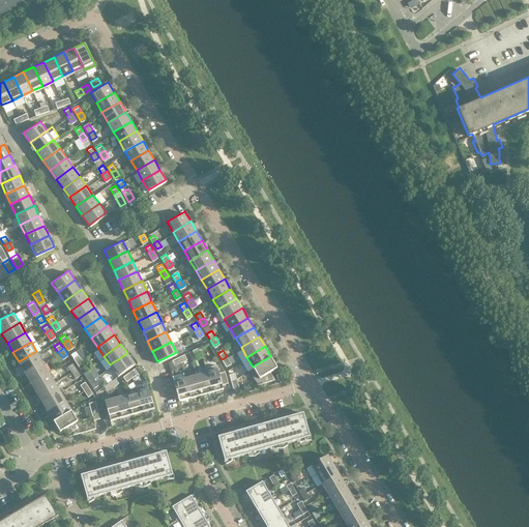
[(42,361),(36,351),(19,361),(25,372),(42,361)]
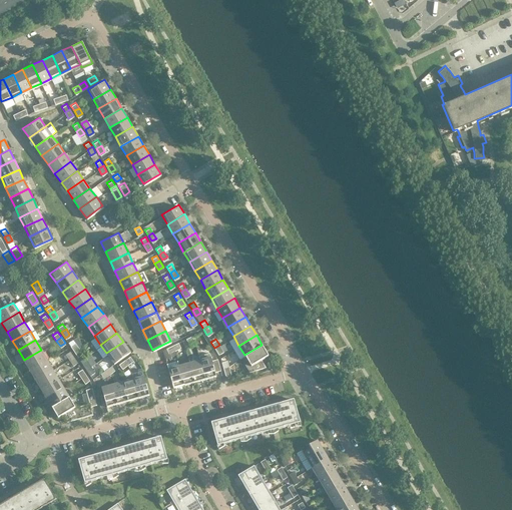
[(74,342),(69,345),(73,350),(78,347),(74,342)]
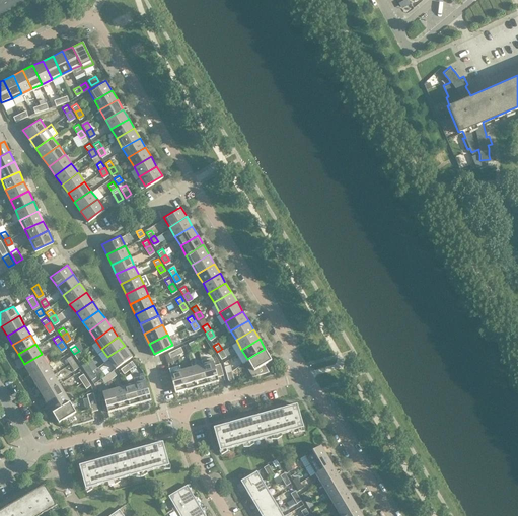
[(131,355),(125,346),(107,357),(115,367),(131,355)]
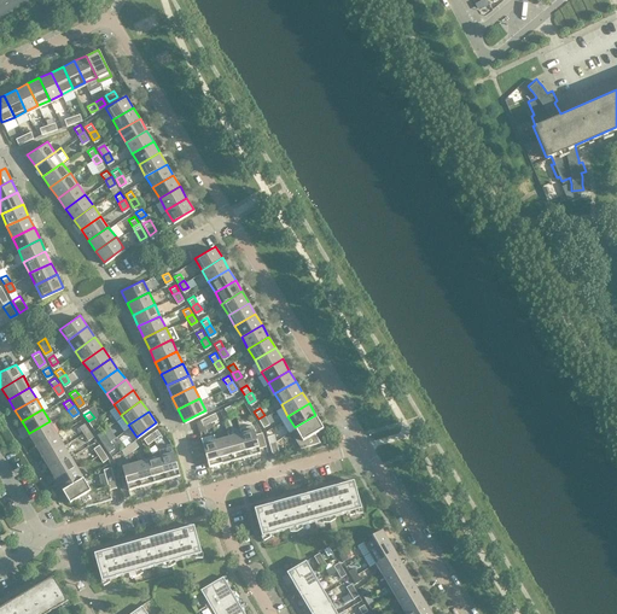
[(268,422),(265,415),(258,419),(262,425),(268,422)]
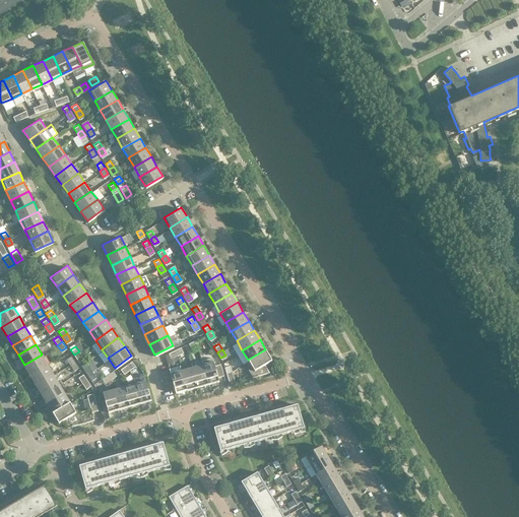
[(271,360),(265,349),(248,360),(244,362),(252,376),(268,371),(264,364),(271,360)]
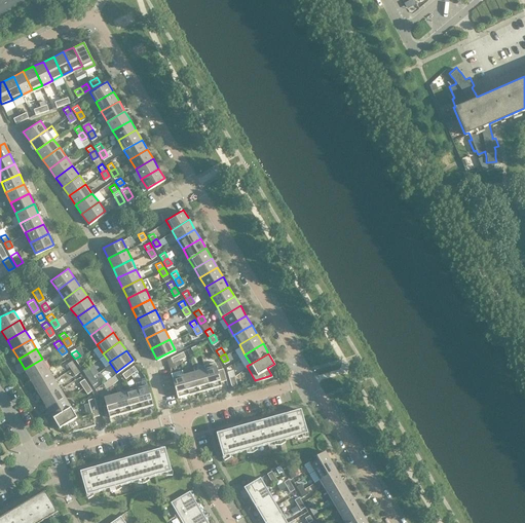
[(84,362),(80,356),(75,359),(79,365),(84,362)]
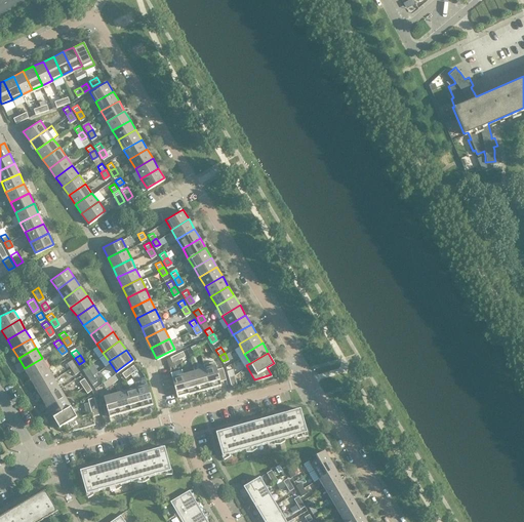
[(47,367),(42,358),(25,368),(30,377),(47,367)]
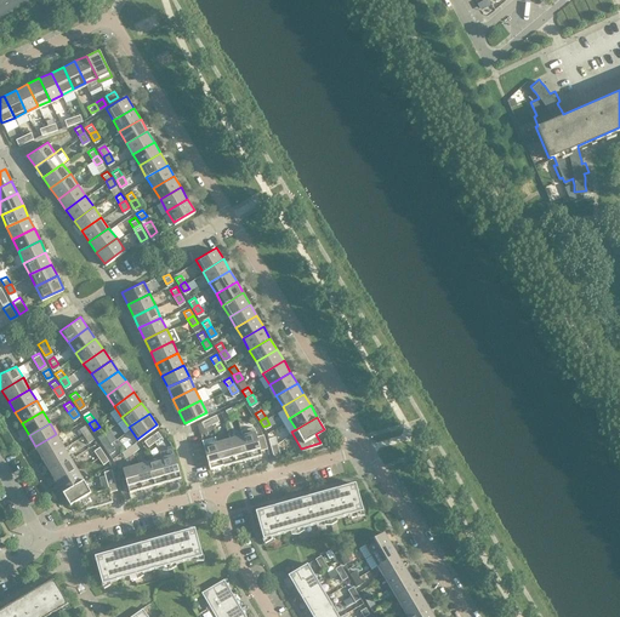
[(89,430),(84,423),(79,427),(83,434),(89,430)]
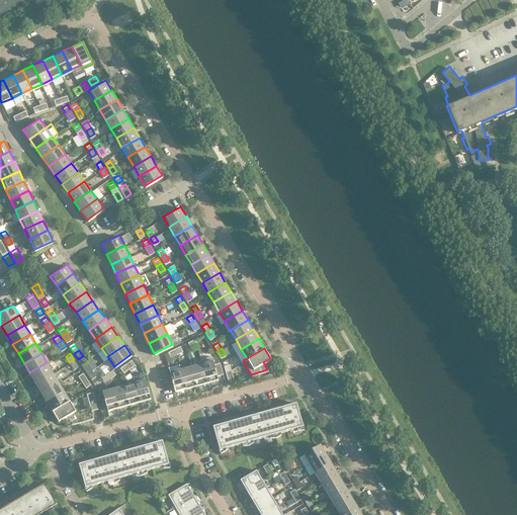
[(199,358),(201,362),(206,381),(218,378),(210,355),(199,358)]
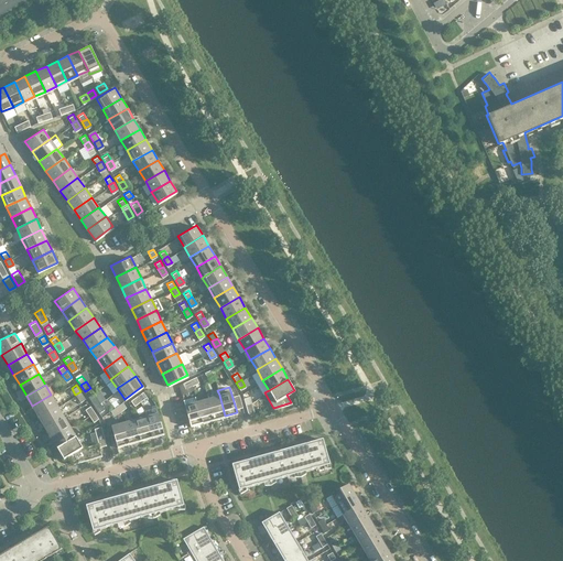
[(142,390),(136,395),(140,399),(145,395),(142,390)]
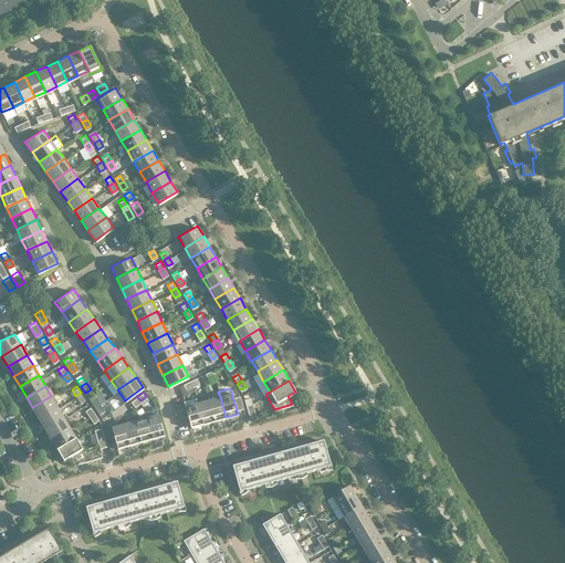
[(85,398),(81,393),(75,396),(80,402),(85,398)]
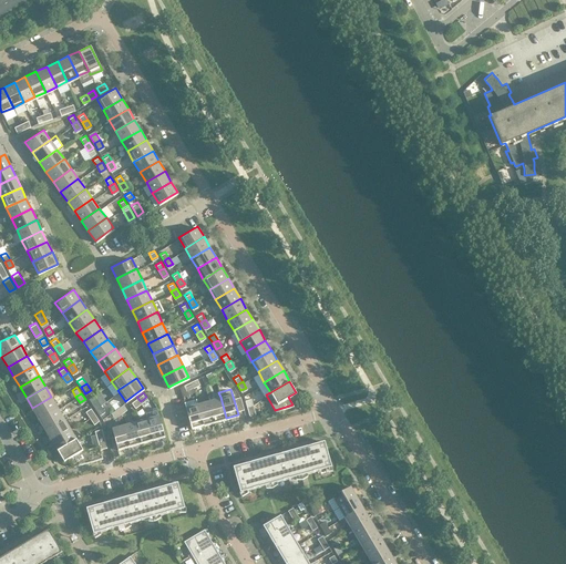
[(58,407),(51,397),(32,408),(39,419),(58,407)]
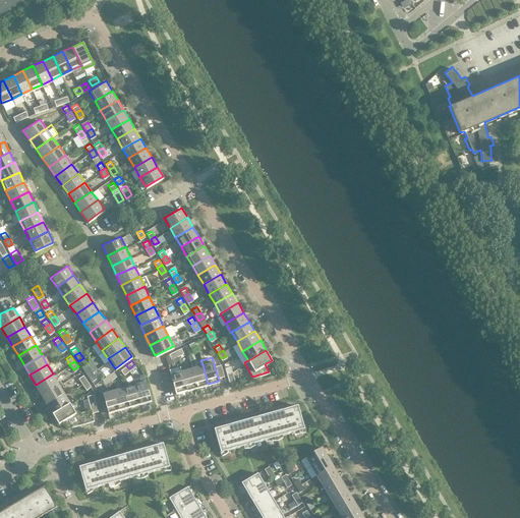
[(129,368),(125,364),(120,368),(123,372),(129,368)]
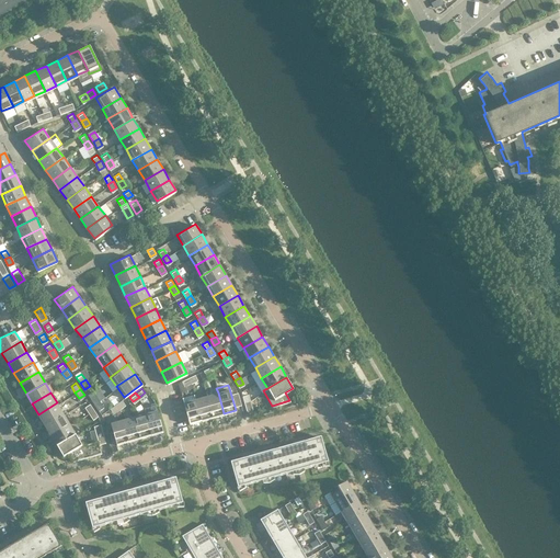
[(224,413),(218,393),(206,395),(213,417),(224,413)]
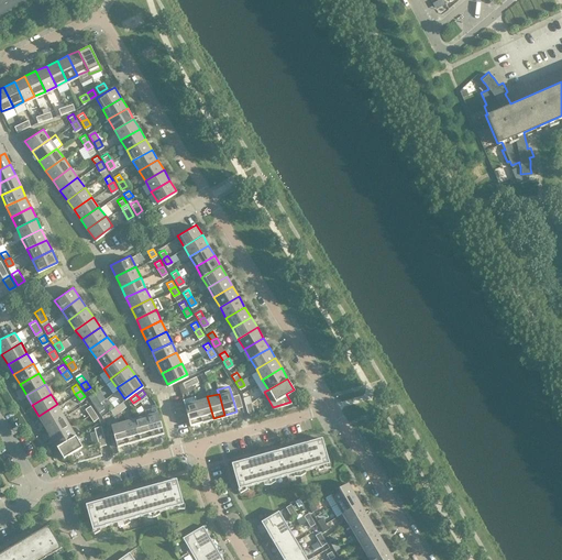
[(95,395),(90,398),(94,404),(99,401),(95,395)]
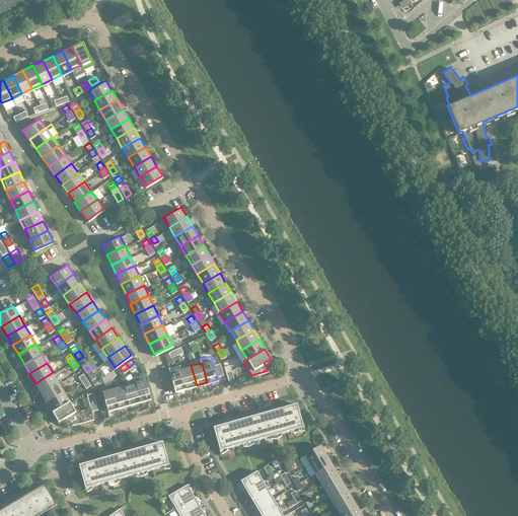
[(197,385),(191,365),(180,368),(186,388),(197,385)]
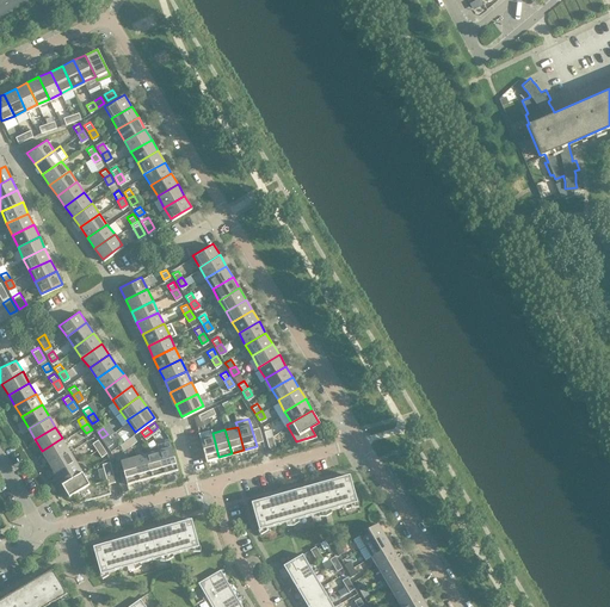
[(131,433),(125,438),(129,444),(136,439),(131,433)]
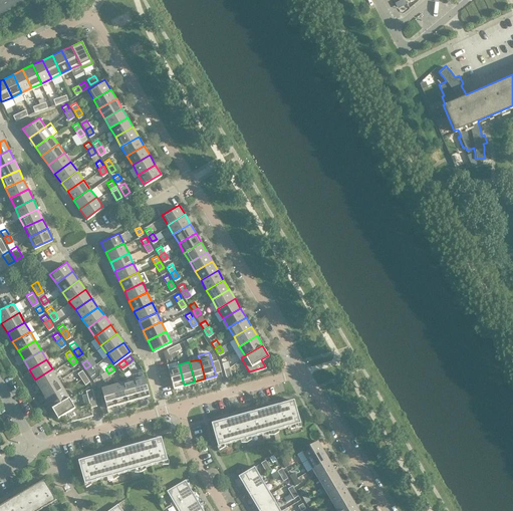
[(184,385),(179,364),(168,367),(173,388),(184,385)]
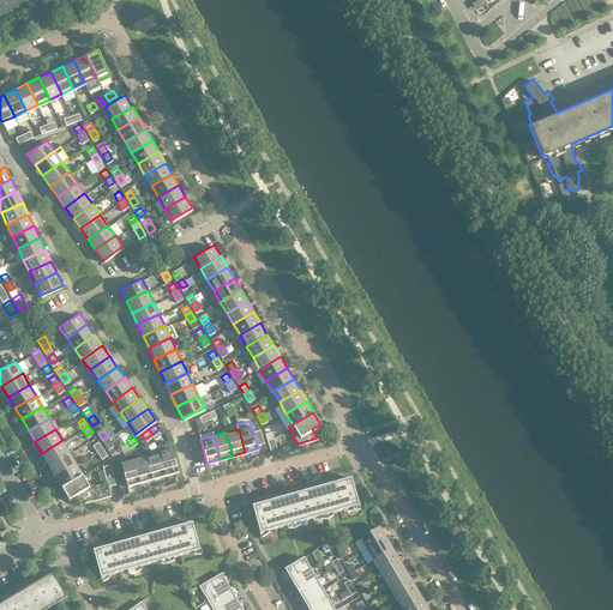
[(113,444),(108,436),(102,440),(107,447),(113,444)]
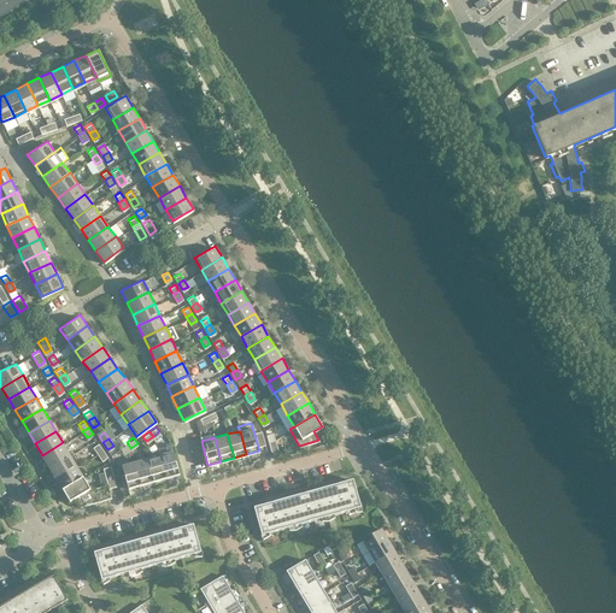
[(69,454),(63,442),(42,455),(48,466),(69,454)]
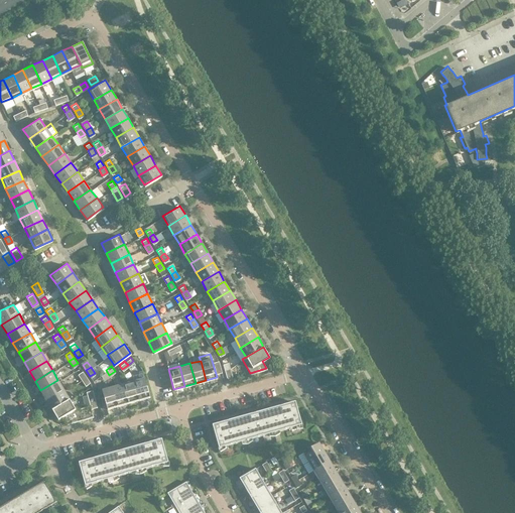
[(86,375),(82,370),(78,373),(81,379),(86,375)]
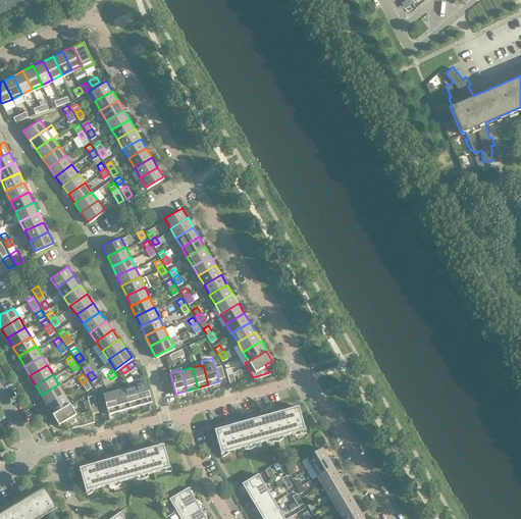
[(110,379),(107,374),(102,378),(105,383),(110,379)]
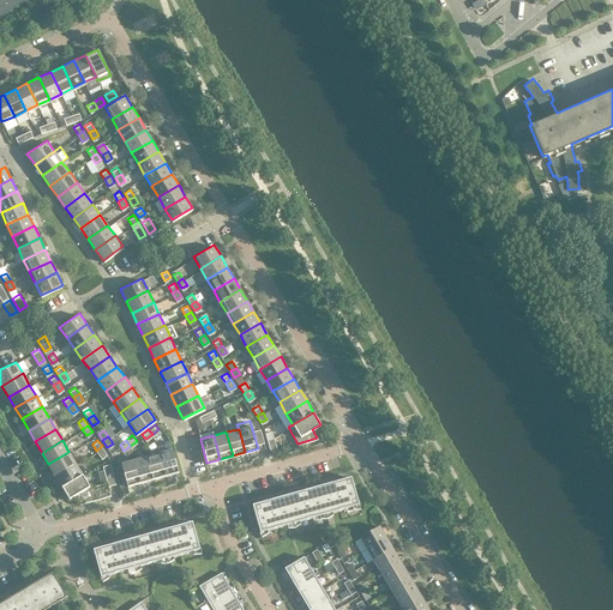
[(107,453),(102,446),(96,451),(101,457),(107,453)]
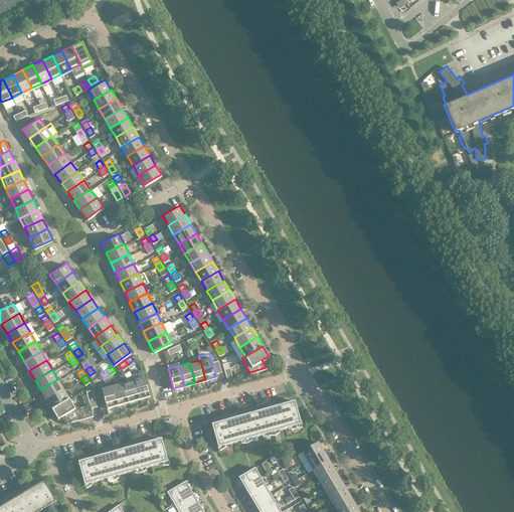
[(149,394),(144,375),(133,378),(138,397),(149,394)]
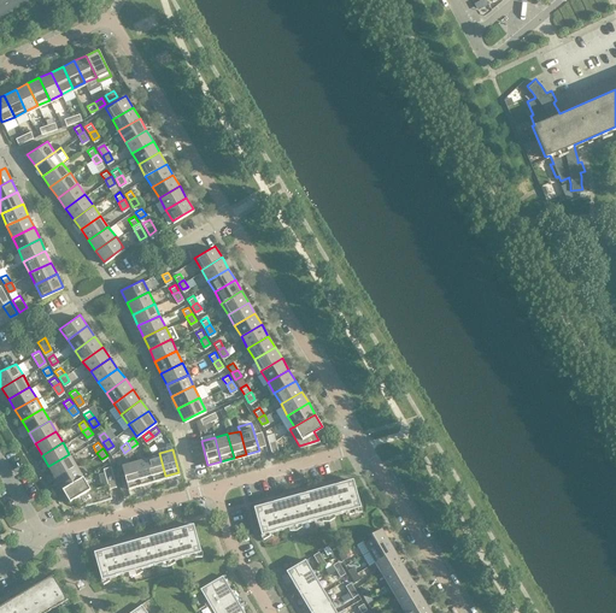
[(165,476),(159,453),(146,457),(153,479),(165,476)]
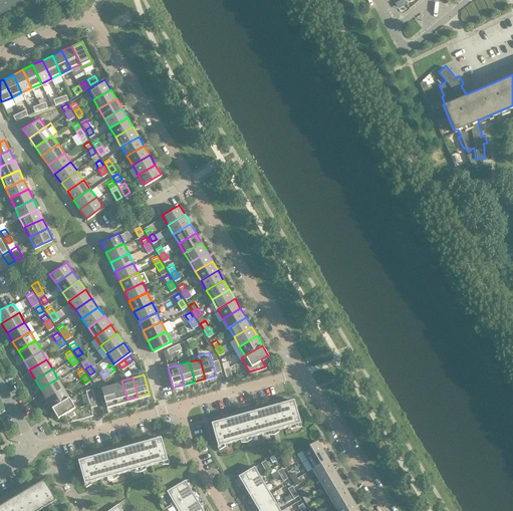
[(63,388),(57,378),(40,389),(46,398),(63,388)]
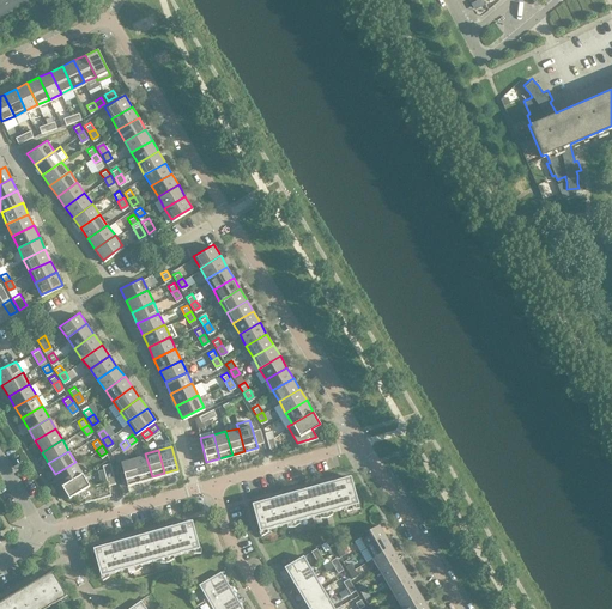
[(152,476),(145,454),(133,457),(139,480),(152,476)]
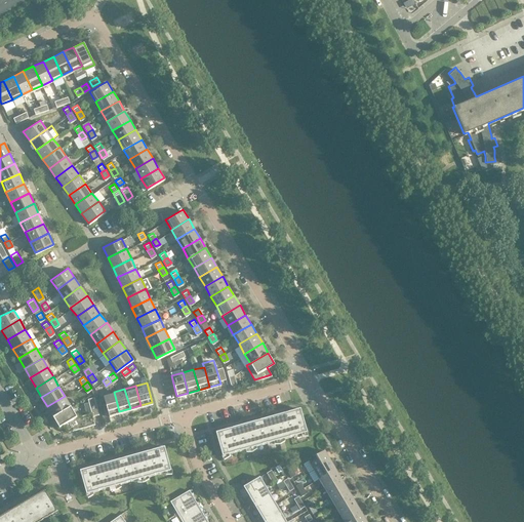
[(119,411),(114,392),(103,395),(109,414),(119,411)]
